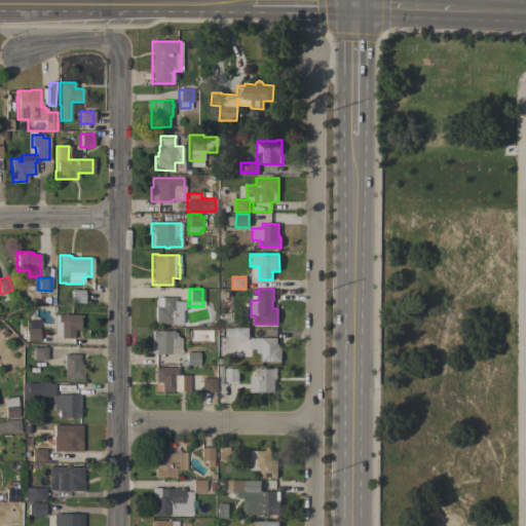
[(83,303),(74,303),(71,303),(71,290),(83,290),(83,303)]
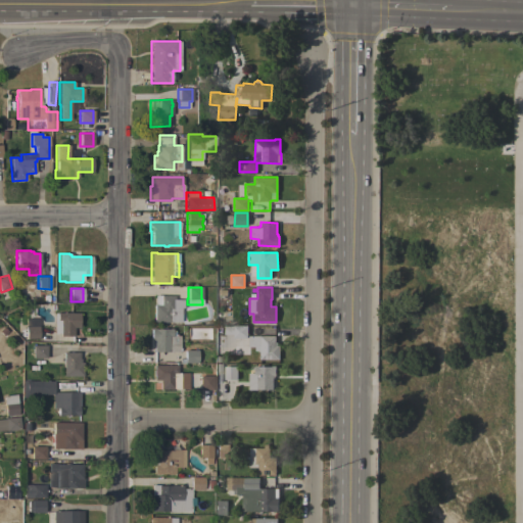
[(181,322),(171,322),(153,322),(153,320),(153,317),(153,310),(153,307),(153,304),(154,304),(154,295),(160,295),(174,295),(174,299),(175,299),(175,298),(177,298),(177,299),(183,299),(183,307),(181,307),(181,322)]
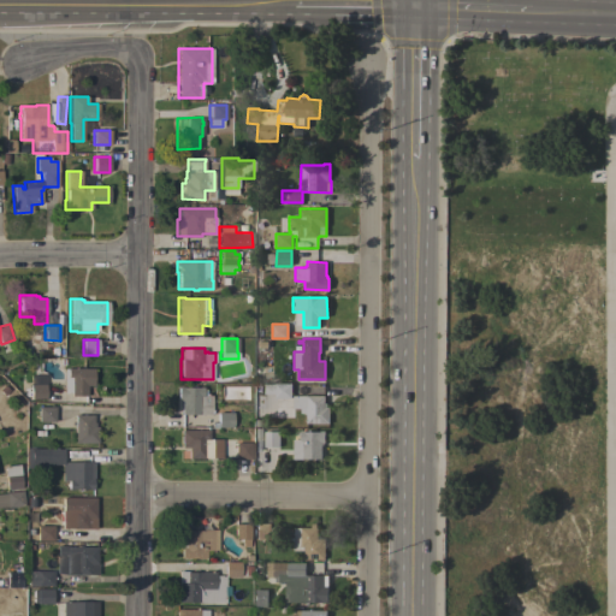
[(93,368),(93,386),(86,386),(87,396),(70,396),(70,392),(64,392),(64,369),(66,369),(66,368),(93,368)]
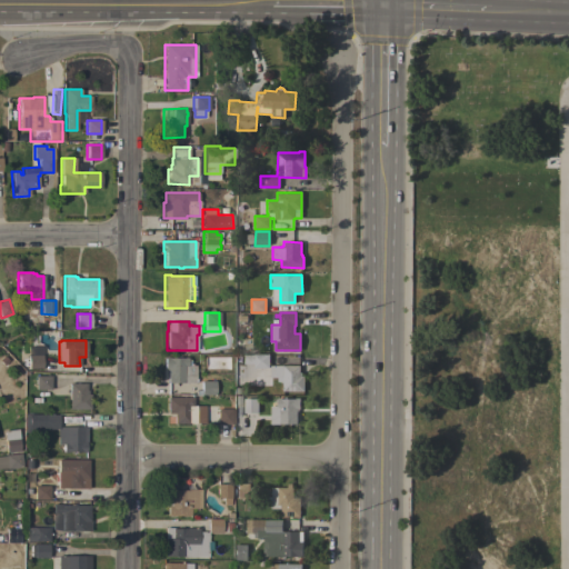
[(269,368),(253,368),(253,363),(248,363),(248,355),(253,355),(253,353),(269,353),(269,368)]
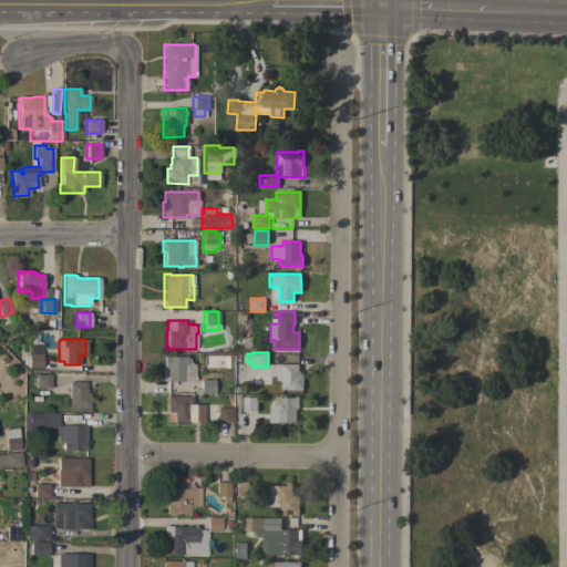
[(41,368),(28,368),(27,354),(41,353),(41,368)]
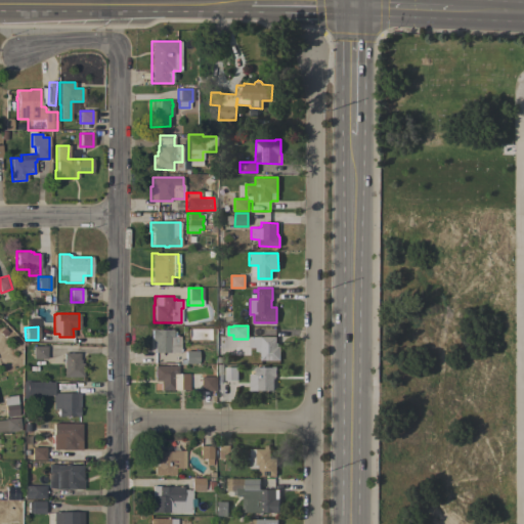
[(179,352),(154,352),(154,338),(151,338),(151,329),(156,329),(156,330),(169,330),(169,329),(172,329),(172,336),(179,336),(179,352)]
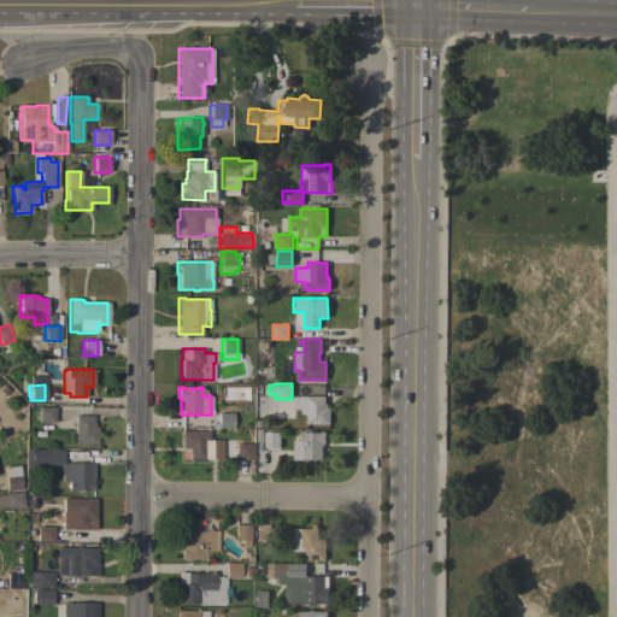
[(306,424),(306,409),(292,409),(292,404),(291,404),(292,399),(293,399),(293,395),(325,397),(325,404),(327,404),(327,407),(329,407),(329,424),(306,424)]
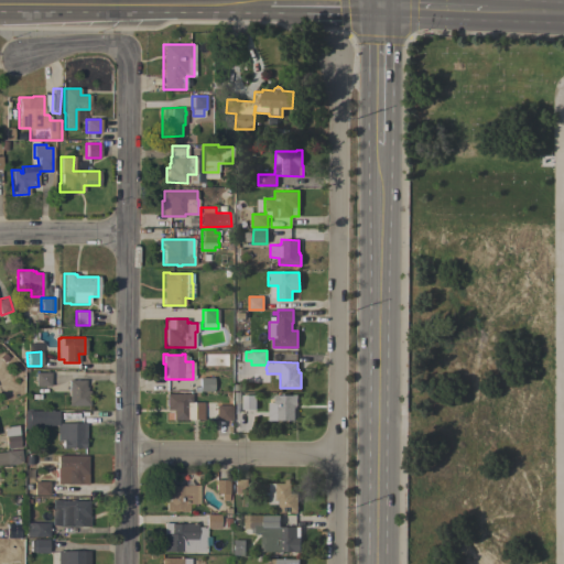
[(50,372),(50,387),(34,386),(34,383),(30,383),(30,376),(34,376),(34,372),(50,372)]
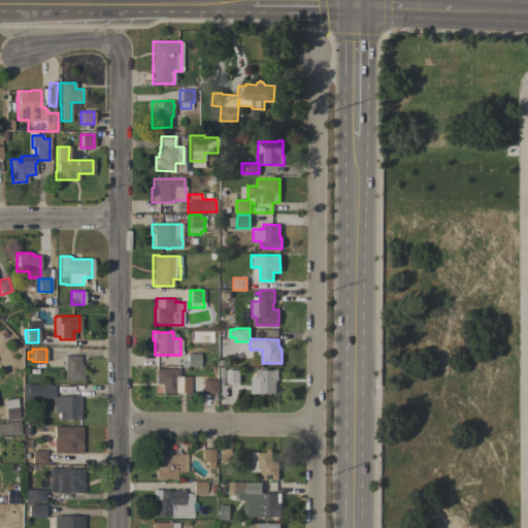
[(199,354),(199,366),(186,366),(186,354),(199,354)]
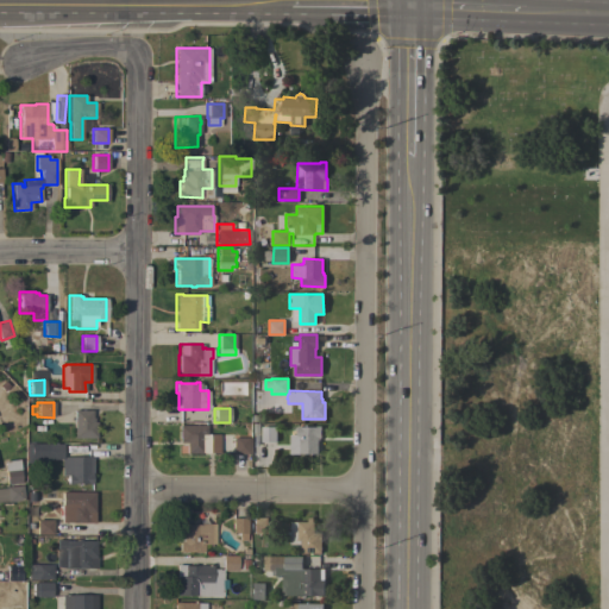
[(74,410),(92,410),(92,418),(93,418),(93,421),(96,421),(95,438),(73,438),(74,410)]
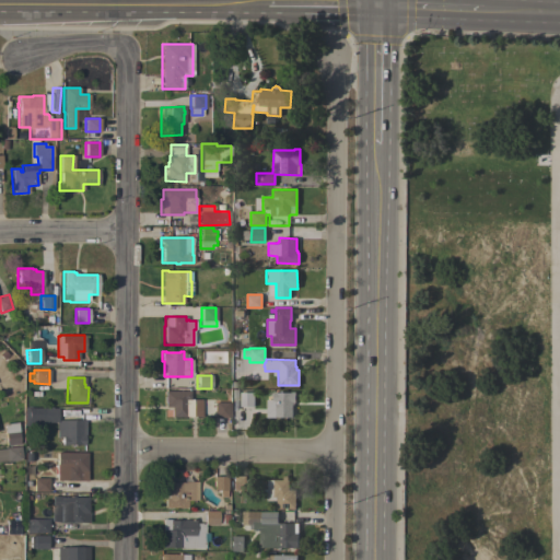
[(189,392),(189,399),(191,399),(191,417),(171,416),(171,407),(164,407),(164,391),(189,392)]
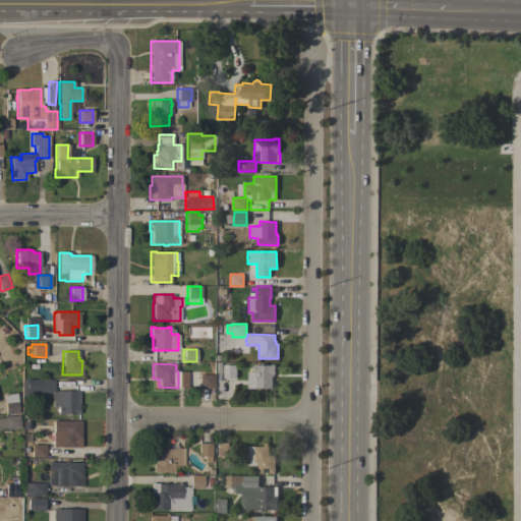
[(224,378),(224,365),(236,364),(236,378),(224,378)]
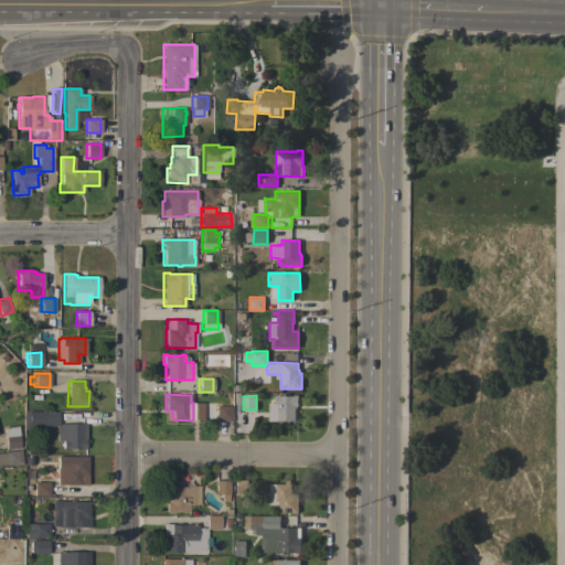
[(277,420),(277,417),(276,417),(276,414),(277,414),(277,404),(275,404),(275,395),(279,395),(279,396),(294,396),(294,395),(297,395),(297,406),(296,406),(296,408),(295,408),(295,420),(277,420)]
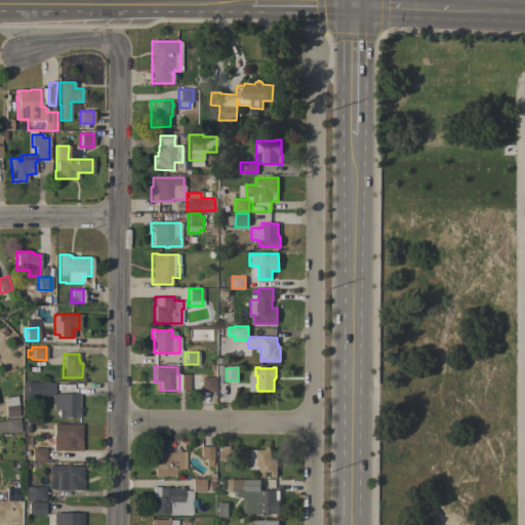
[(215,377),(215,392),(200,391),(200,377),(215,377)]
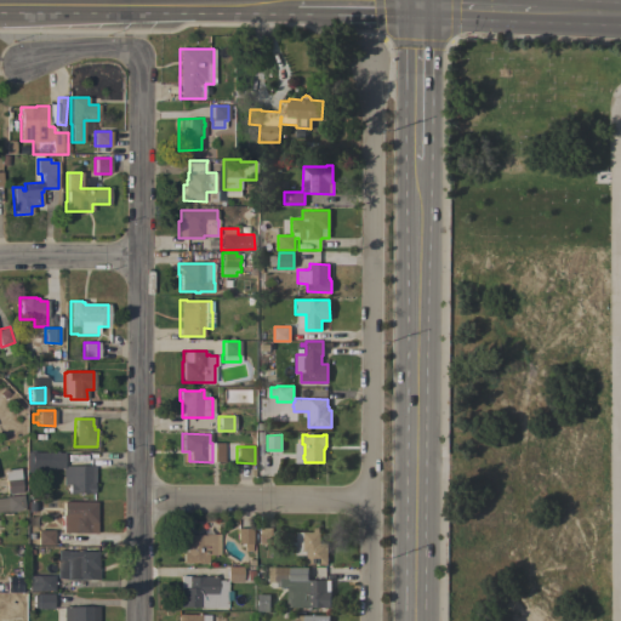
[(93,483),(92,483),(92,494),(87,494),(87,493),(72,493),(72,494),(68,494),(68,485),(62,484),(62,468),(47,468),(49,453),(63,453),(63,466),(95,466),(93,483)]
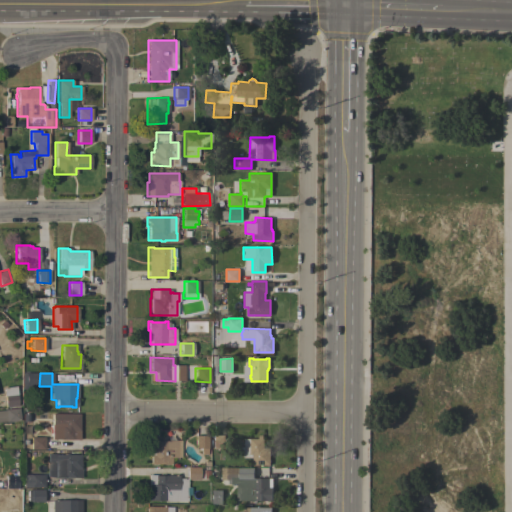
[(17,406),(5,407),(3,387),(15,386),(17,406)]
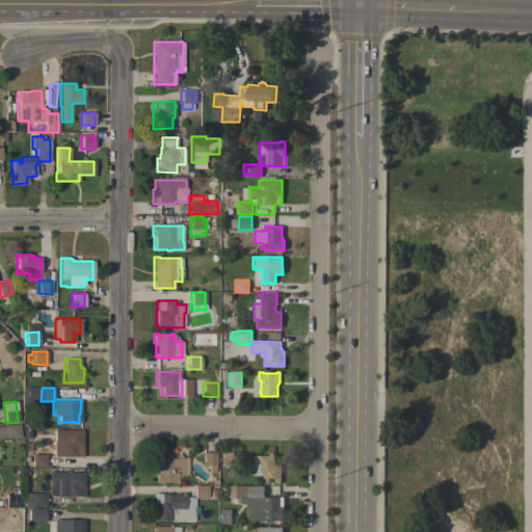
[(19,424),(20,436),(6,439),(5,437),(0,437),(0,426),(4,426),(4,425),(19,424)]
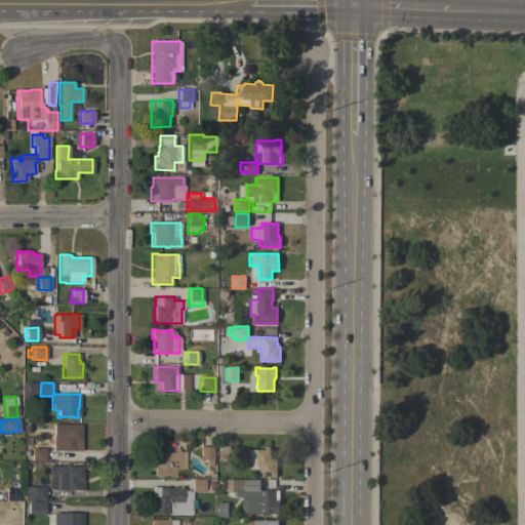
[(81,425),(81,441),(80,441),(80,450),(74,450),(61,450),(52,449),(52,423),(81,425)]
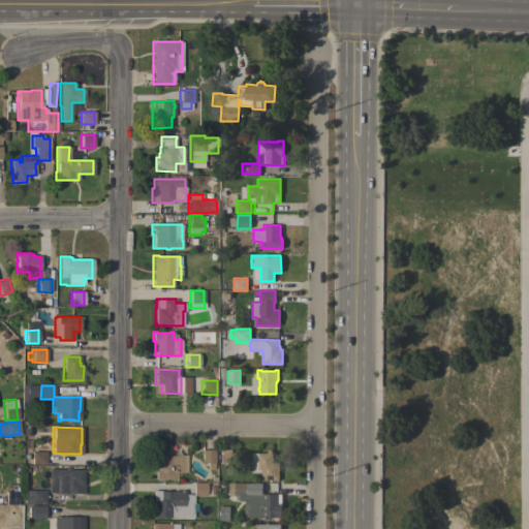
[(214,463),(213,463),(213,466),(207,466),(207,464),(200,464),(200,449),(214,449),(214,463)]
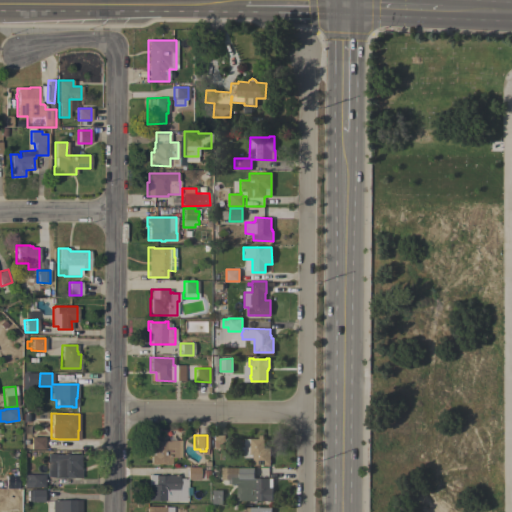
[(212,435),(225,435),(225,449),(219,449),(219,450),(215,450),(215,448),(212,449),(212,435)]
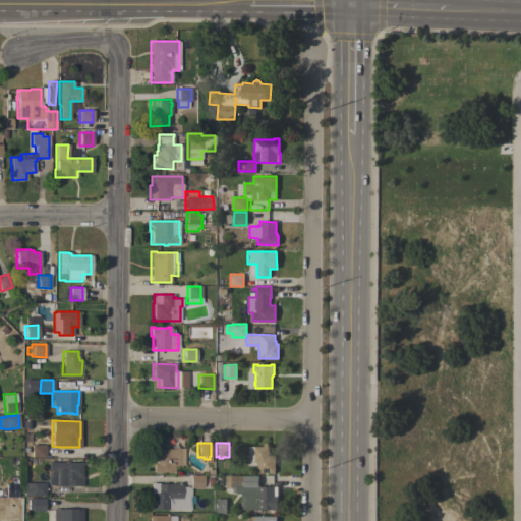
[(275,461),(274,461),(275,472),(256,473),(256,465),(248,465),(248,464),(243,464),(243,455),(248,454),(248,447),(263,446),(263,443),(267,443),(267,447),(268,447),(268,455),(275,455),(275,461)]
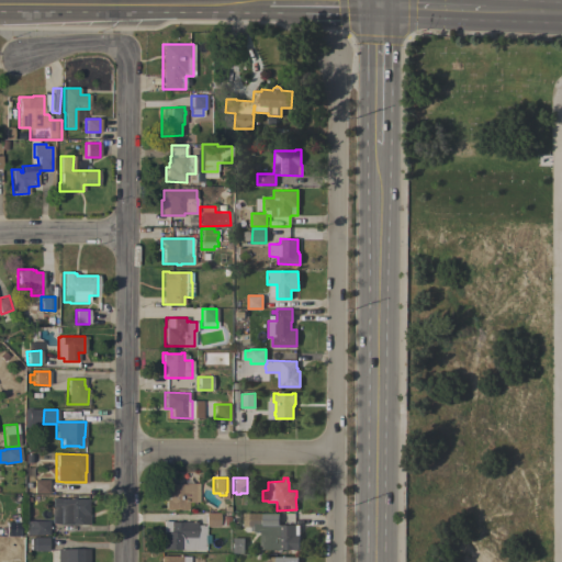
[(33,480),(48,480),(48,493),(33,493),(33,491),(33,480)]
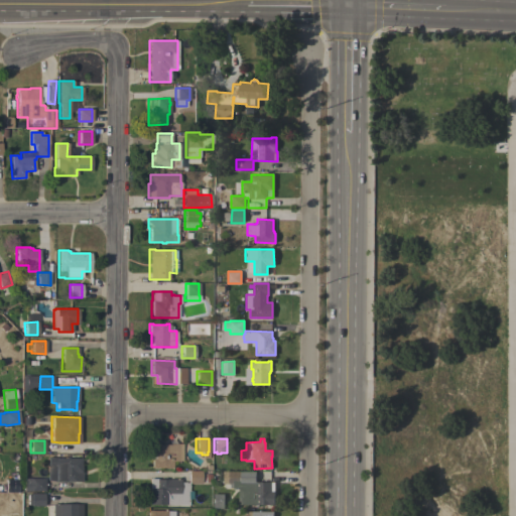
[(151,468),(151,464),(150,464),(150,461),(151,461),(151,460),(148,460),(148,444),(168,444),(168,443),(178,443),(178,461),(171,461),(171,468),(151,468)]
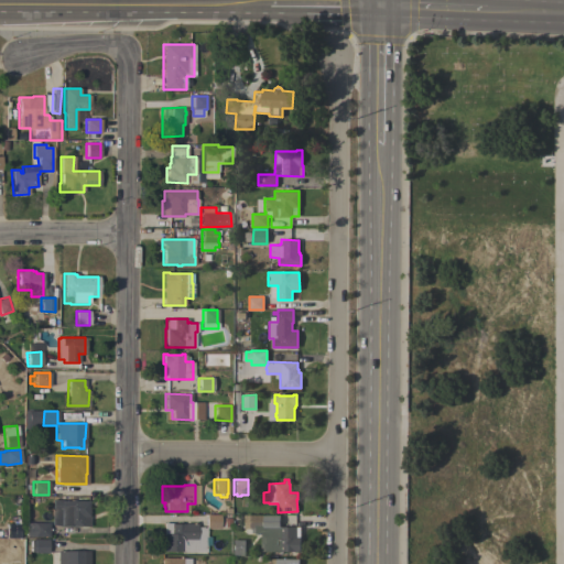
[(88,501),(88,516),(89,516),(89,527),(71,525),(71,527),(60,527),(60,500),(88,501)]
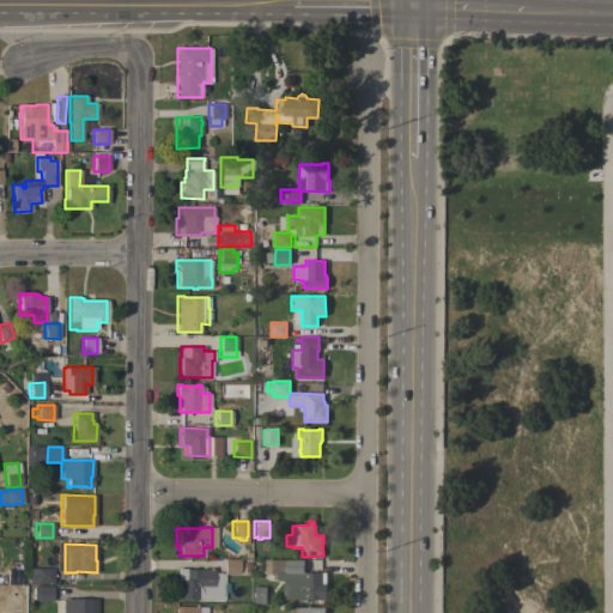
[(196,600),(196,599),(177,599),(177,569),(213,569),(213,572),(223,572),(223,559),(238,559),(238,575),(224,575),(224,600),(196,600)]
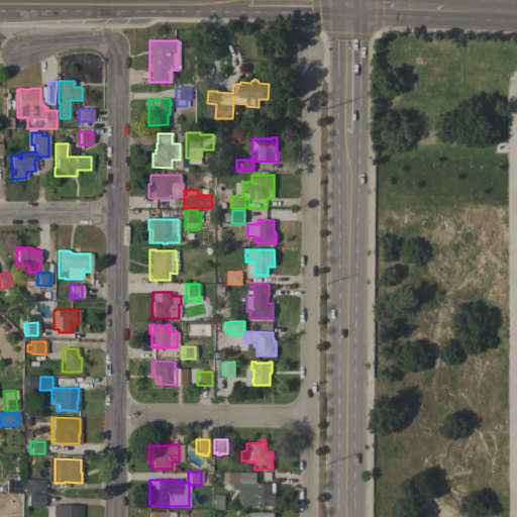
[(256,473),(256,483),(272,483),(272,490),(273,490),(273,492),(275,492),(275,506),(270,506),(270,505),(239,505),(239,489),(233,489),(230,488),(230,484),(223,484),(223,472),(240,472),(240,473),(256,473)]
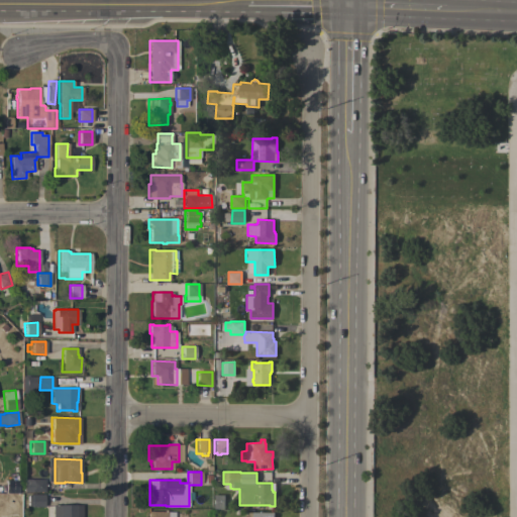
[(23,492),(23,479),(44,480),(44,492),(23,492)]
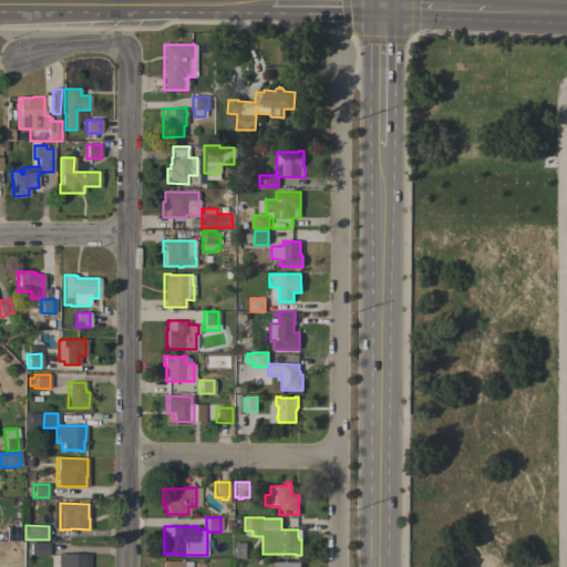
[(6,540),(6,526),(20,526),(19,540),(6,540)]
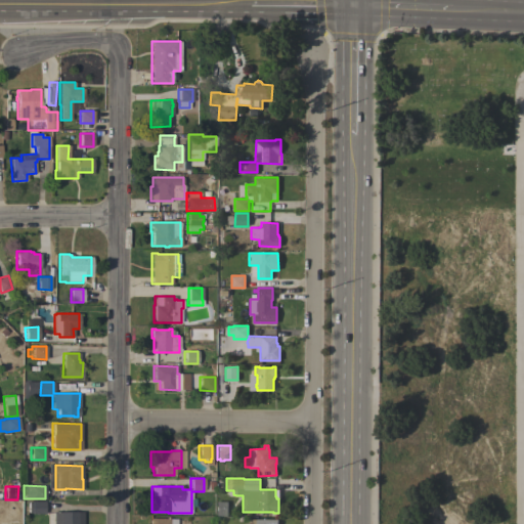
[(39,501),(39,500),(44,500),(44,514),(32,514),(32,513),(28,513),(28,501),(31,501),(39,501)]
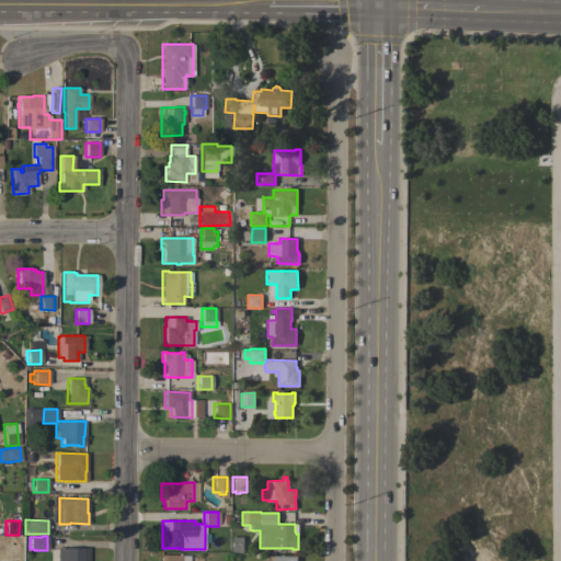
[(243,537),(243,552),(230,552),(230,537),(243,537)]
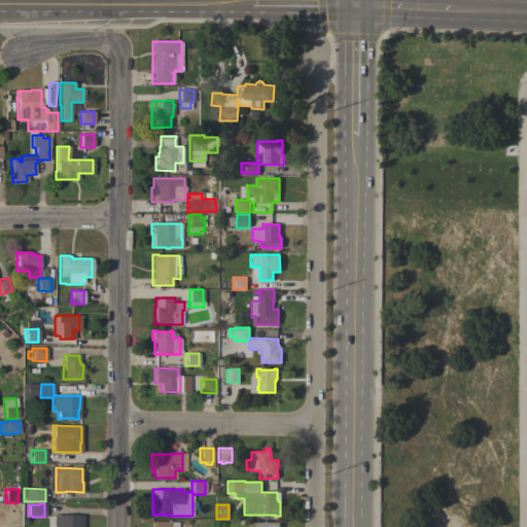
[(82,515),(82,526),(53,526),(53,515),(82,515)]
